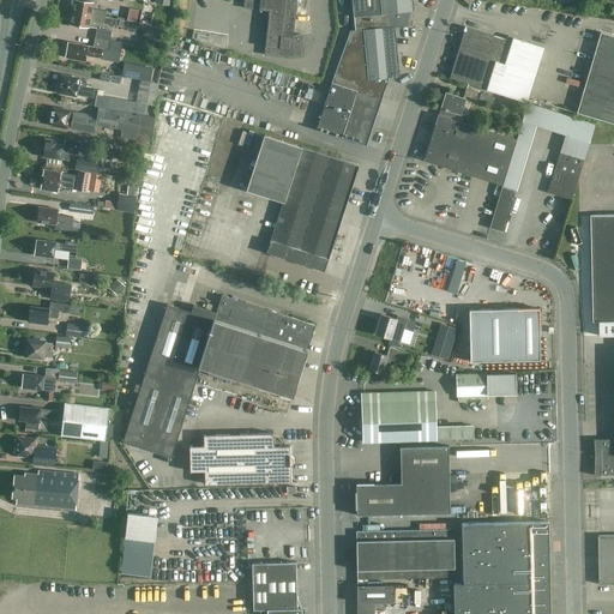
[(106,18),(107,11),(92,8),(94,2),(78,0),(74,0),(73,12),(106,18)]
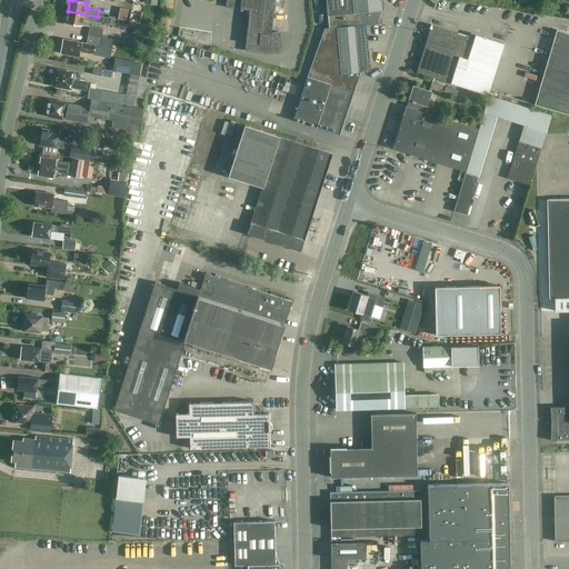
[(282,52),(280,32),(272,32),(276,0),(226,0),(226,7),(250,10),(246,51),(271,53),(282,52)]
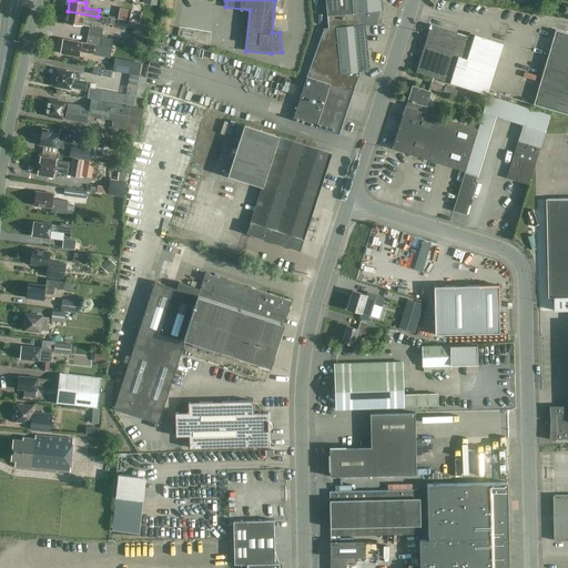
[(371,71),(366,26),(378,24),(382,10),(383,10),(381,0),(326,0),(330,29),(325,29),(308,77),(361,72),(371,71)]
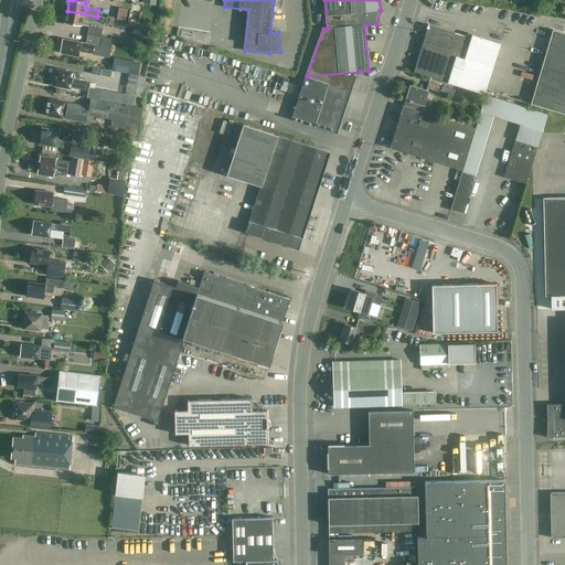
[(144,4),(131,2),(127,24),(138,27),(144,4)]
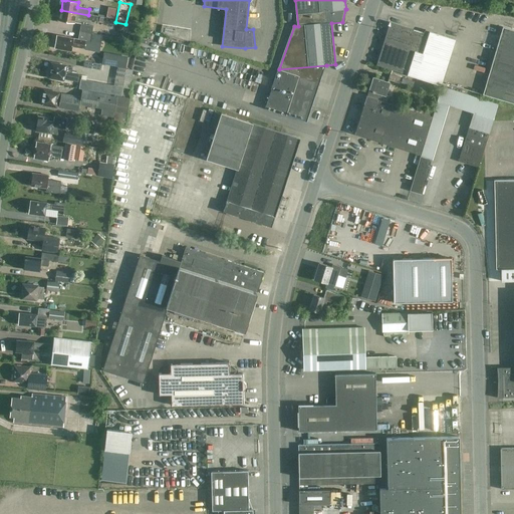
[(104,17),(88,15),(61,10),(59,20),(75,23),(76,17),(103,22),(104,17)]
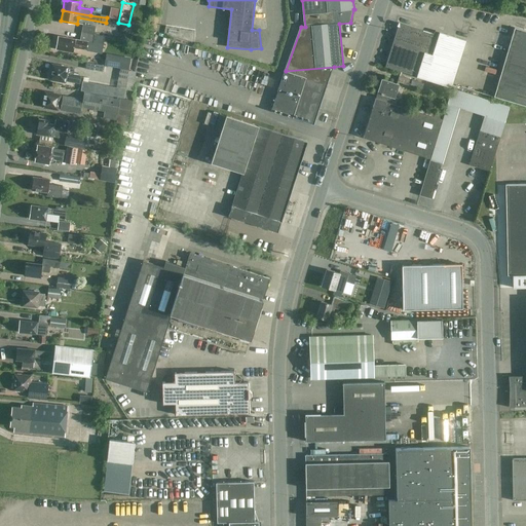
[(436,31),(434,34),(400,23),(386,67),(451,87),(466,40),(436,31)]
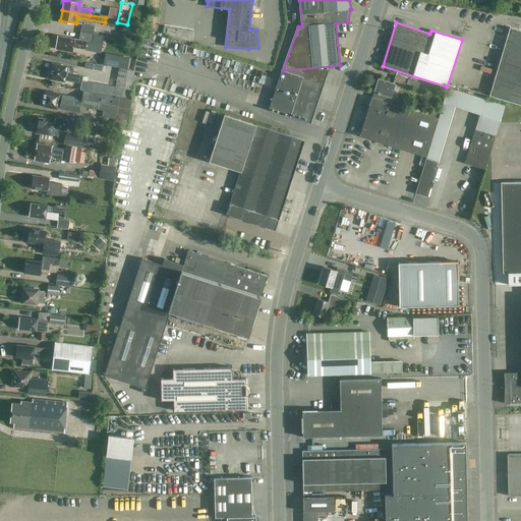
[(94,35),(96,26),(82,24),(81,33),(94,35)]
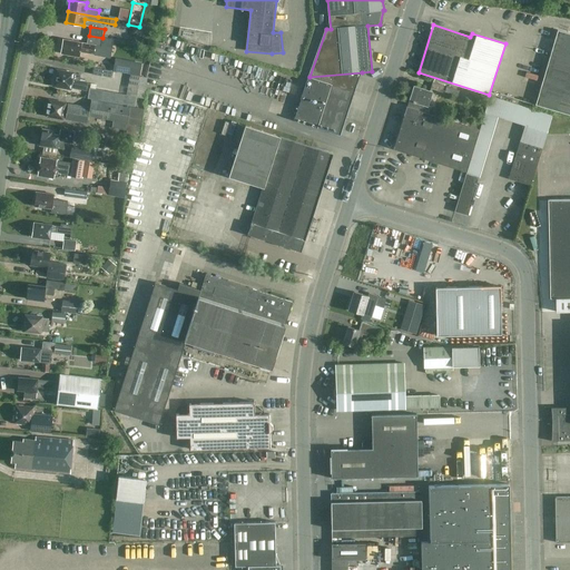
[(537,106),(569,115),(569,33),(558,30),(537,106)]
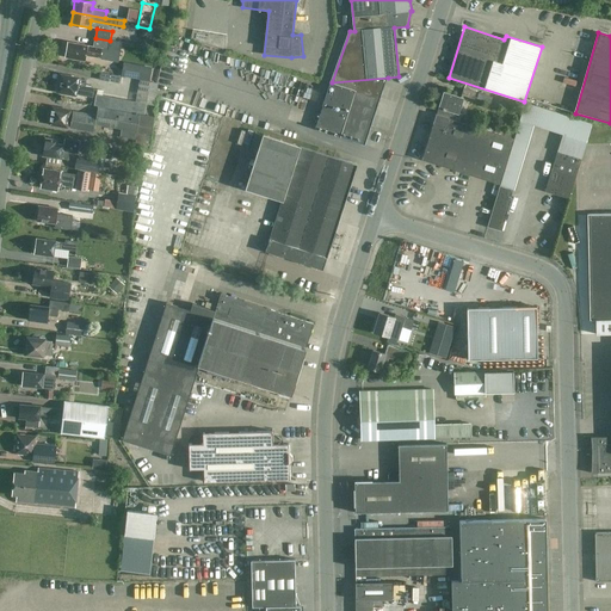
[(122,43),(110,41),(96,38),(93,47),(68,42),(67,49),(66,51),(66,54),(66,57),(86,61),(87,55),(118,62),(122,43)]
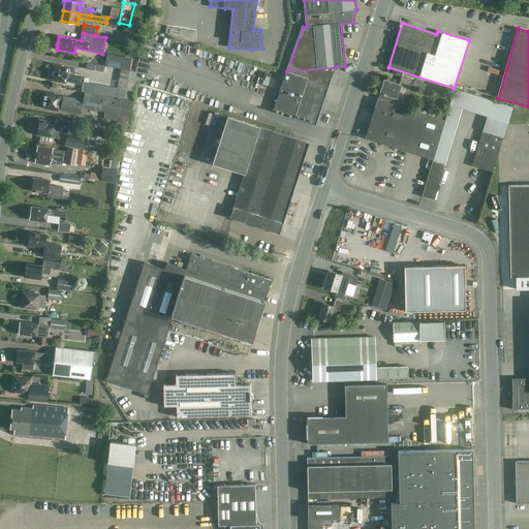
[(105,66),(129,70),(131,59),(107,54),(105,66)]
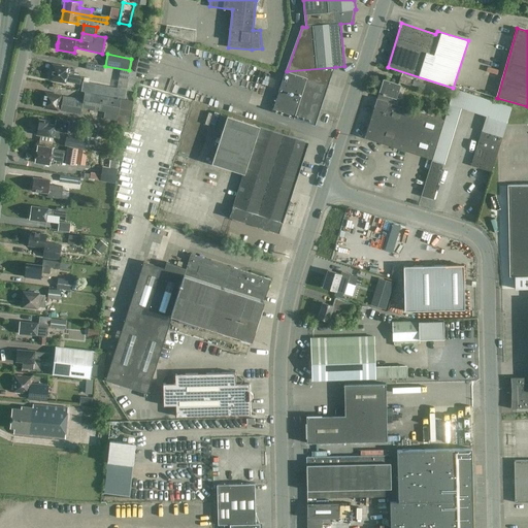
[(105,66),(87,63),(86,69),(104,72),(105,66)]
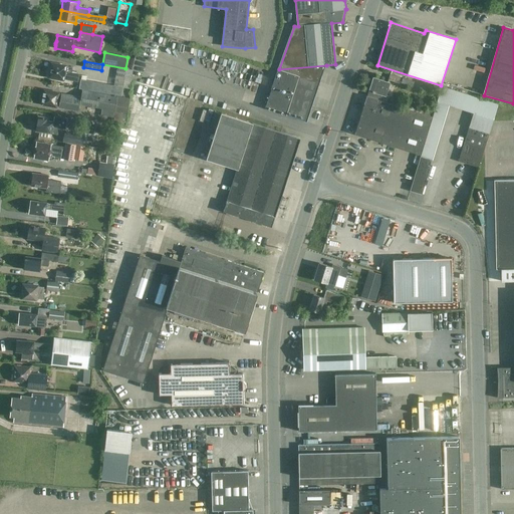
[(64,78),(78,81),(79,73),(71,72),(72,67),(51,63),(51,65),(50,67),(50,70),(49,77),(64,80),(64,78)]
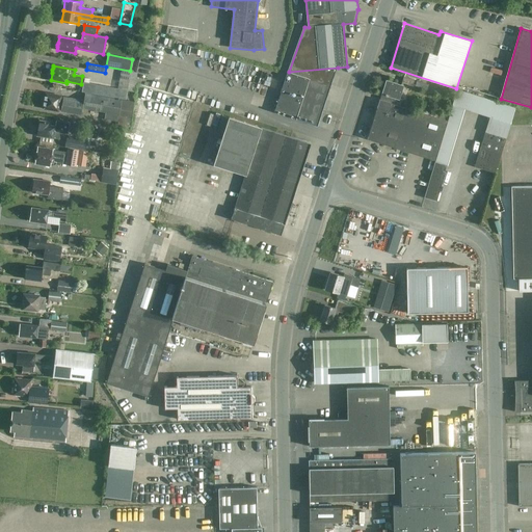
[(338,68),(289,72),(274,111),(318,127),(338,68)]
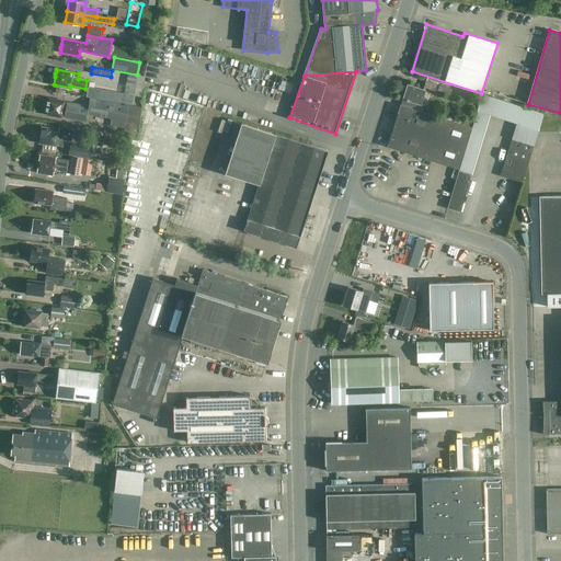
[(135,95),(141,96),(145,77),(128,73),(124,93),(89,87),(87,96),(133,105),(135,95)]
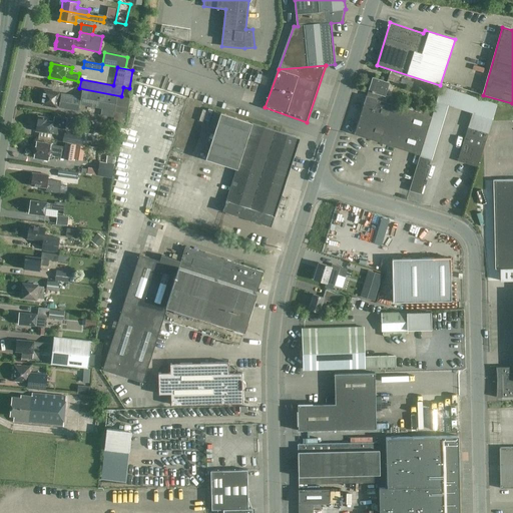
[(388,80),(400,84),(402,78),(390,74),(388,80)]
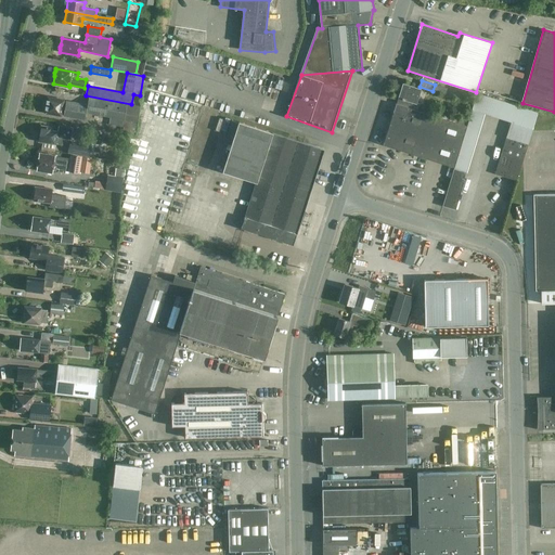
[(399,98),(397,104),(417,111),(420,104),(416,103),(421,89),(403,84),(399,98)]
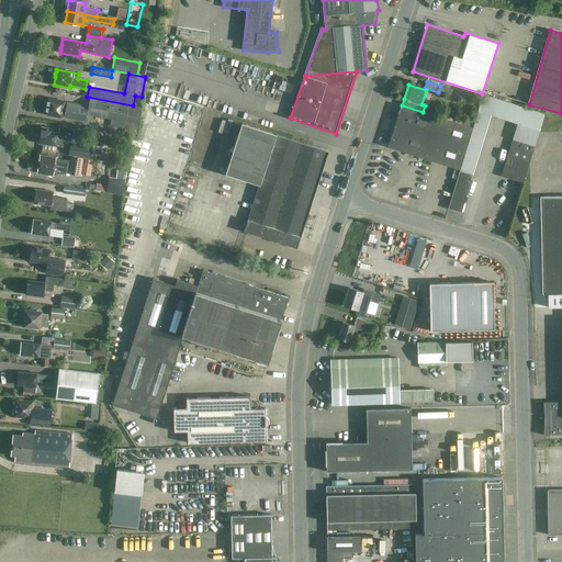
[(439,91),(452,96),(453,89),(441,86),(439,91)]
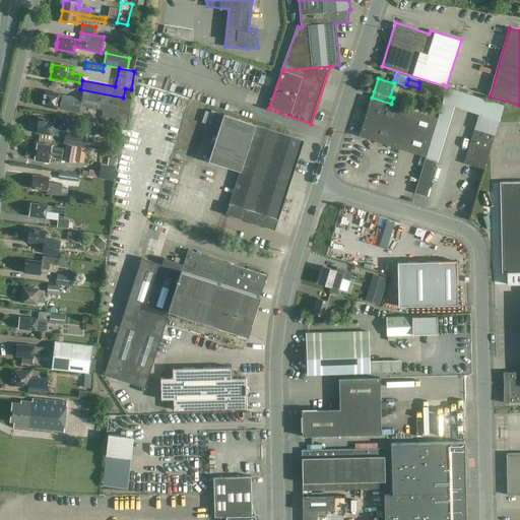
[(426,89),(436,93),(439,85),(428,81),(426,89)]
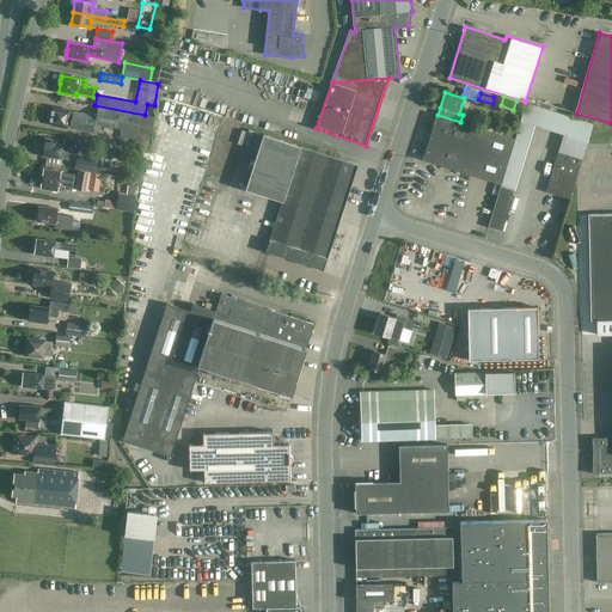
[(577,178),(594,124),(527,103),(521,121),(521,122),(515,139),(510,158),(501,185),(489,227),(503,231),(513,199),(512,199),(514,190),(534,126),(564,135),(552,171),(546,193),(570,200),(577,178)]
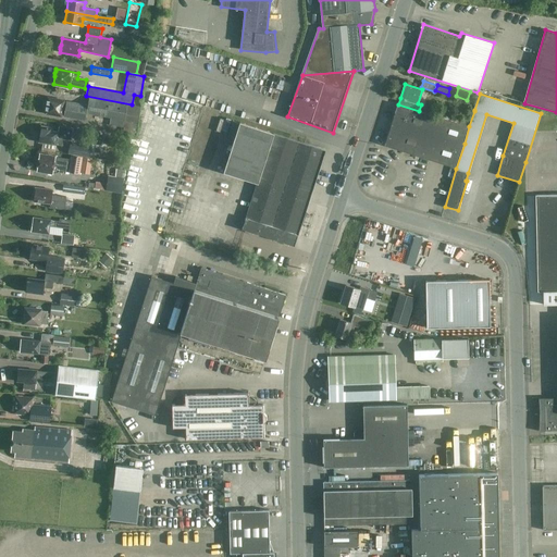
[(140,108),(127,104),(89,98),(88,106),(66,101),(65,111),(63,110),(64,101),(49,98),(48,100),(47,102),(47,104),(46,113),(62,116),(62,115),(64,115),(64,116),(85,121),(86,114),(89,114),(111,118),(110,125),(124,128),(123,134),(136,135),(138,123),(140,108)]
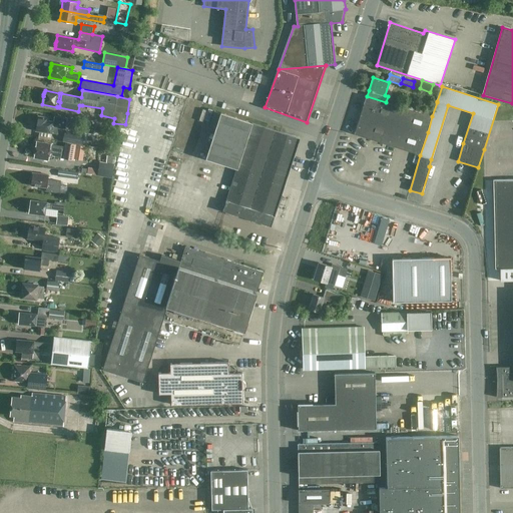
[(386,102),(367,96),(355,134),(421,154),(428,132),(432,116),(429,115),(408,109),(386,102)]
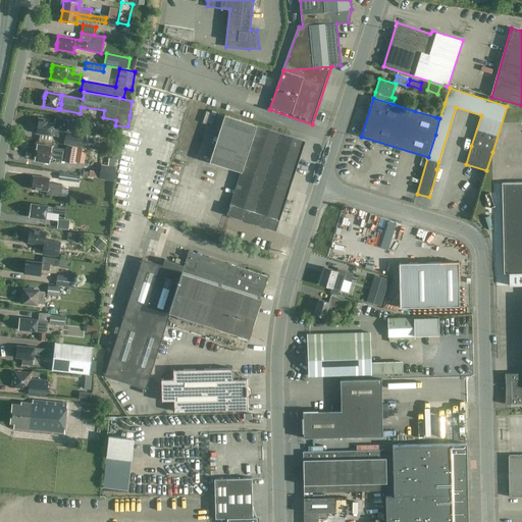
[(428,111),(417,107),(415,111),(436,117),(437,113),(428,110),(428,111)]
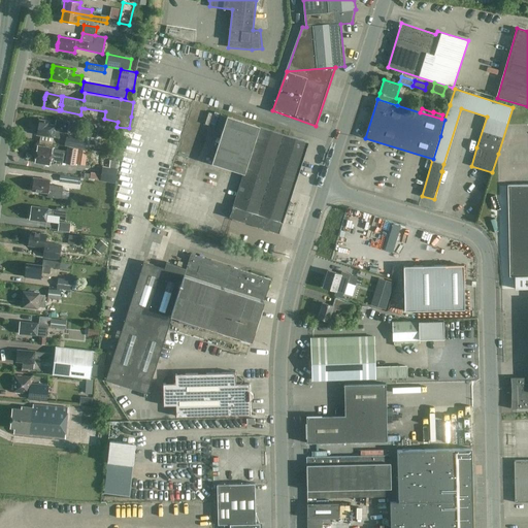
[(260,126),(228,117),(213,163),(245,173),(235,207),(234,207),(230,218),(231,218),(231,217),(278,232),(278,233),(279,233),(283,223),(308,142),(260,127),(260,126)]
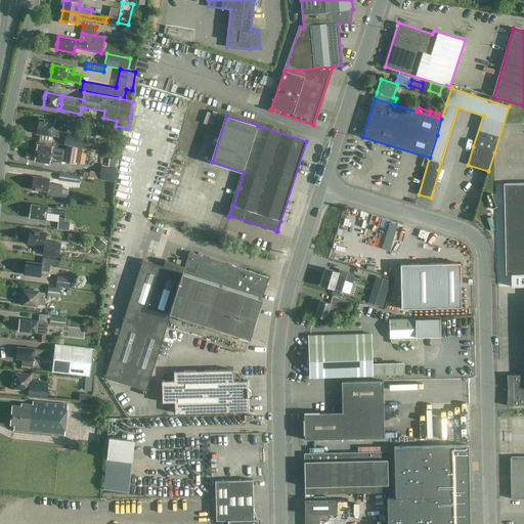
[(67,132),(69,121),(56,119),(55,125),(48,124),(49,120),(40,119),(37,134),(58,138),(59,131),(67,132)]
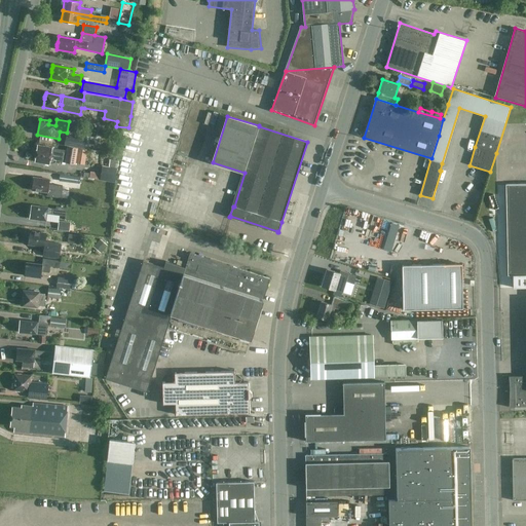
[(86,139),(71,136),(68,138),(66,138),(65,145),(85,148),(86,139)]
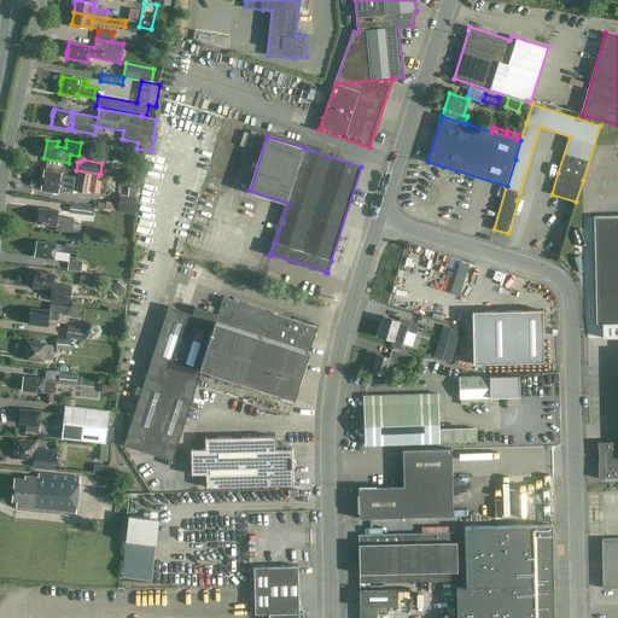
[(79,176),(62,174),(45,172),(44,174),(42,174),(42,178),(42,179),(41,190),(59,193),(60,187),(63,187),(62,188),(89,193),(91,192),(99,193),(103,176),(79,173),(79,176)]
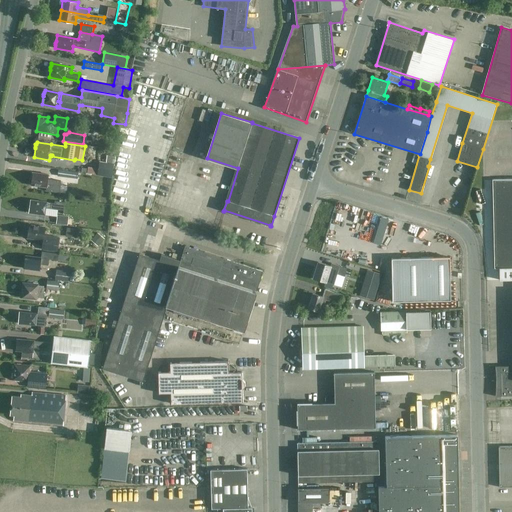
[(99,162),(97,176),(112,178),(114,164),(99,162)]
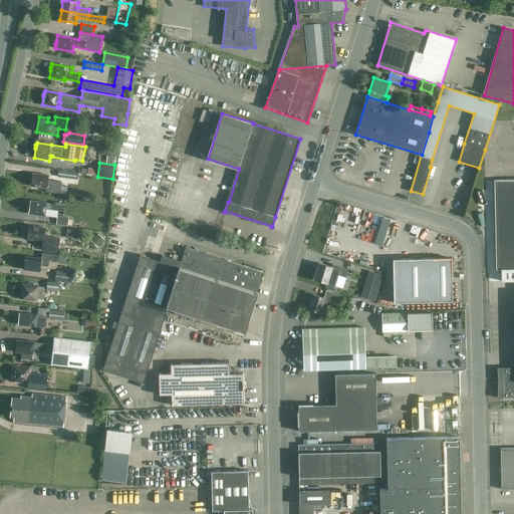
[(78,173),(58,171),(58,177),(77,180),(78,173)]
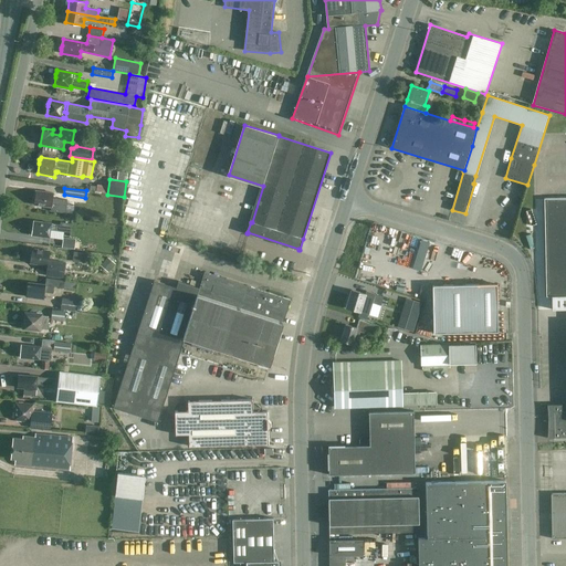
[(66,213),(67,200),(53,198),(54,192),(37,190),(34,205),(52,207),(52,209),(58,210),(56,212),(66,213)]
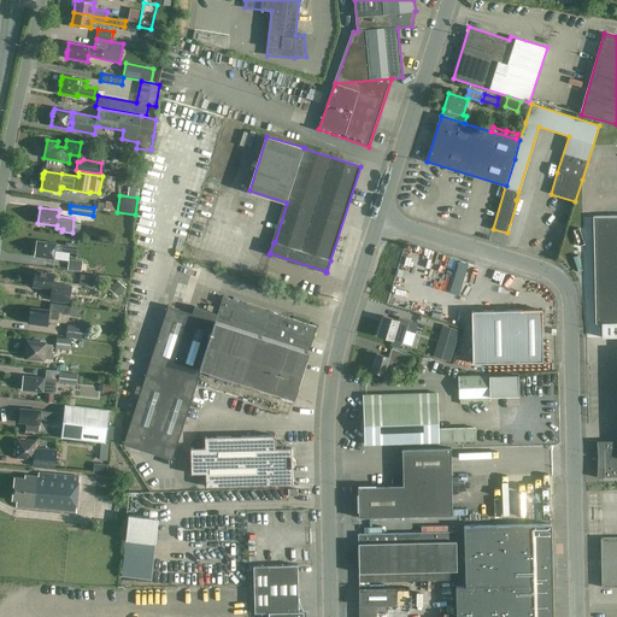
[(616,477),(616,476),(616,215),(594,216),(597,323),(603,323),(604,338),(616,338),(616,448),(615,448),(615,441),(598,441),(599,454),(599,466),(598,479),(616,477)]
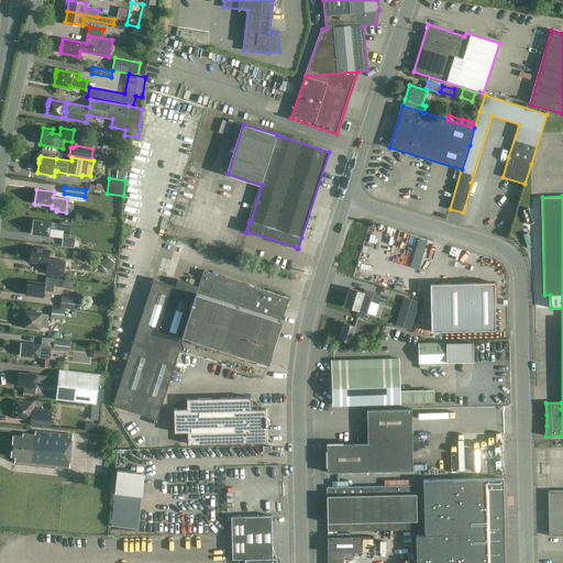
[(61,224),(58,224),(34,220),(33,227),(32,230),(32,232),(32,234),(50,238),(51,229),(70,232),(72,222),(61,221),(61,224)]
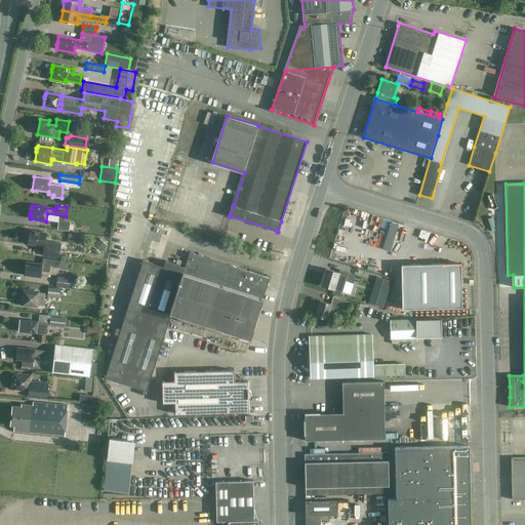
[(70,232),(71,221),(58,220),(57,230),(70,232)]
